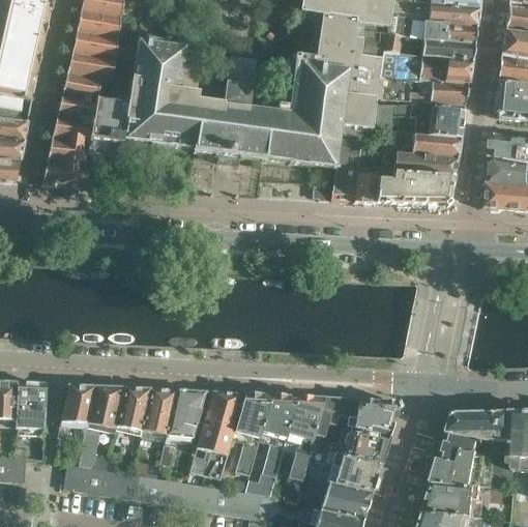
[(0,0),(0,93),(32,99),(33,99),(53,8),(54,8),(55,0),(0,0)]
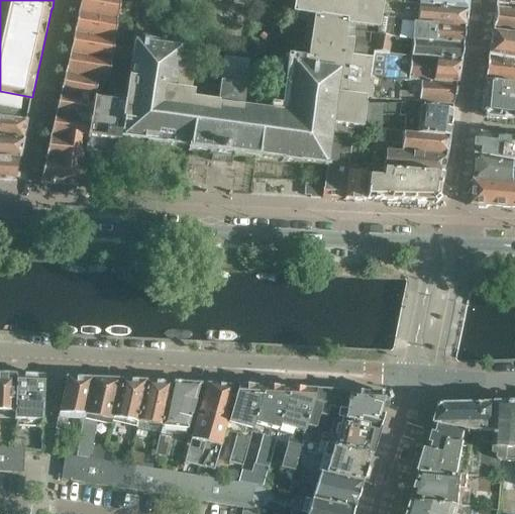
[(82,0),(81,6),(80,11),(118,17),(121,0),(82,0)]
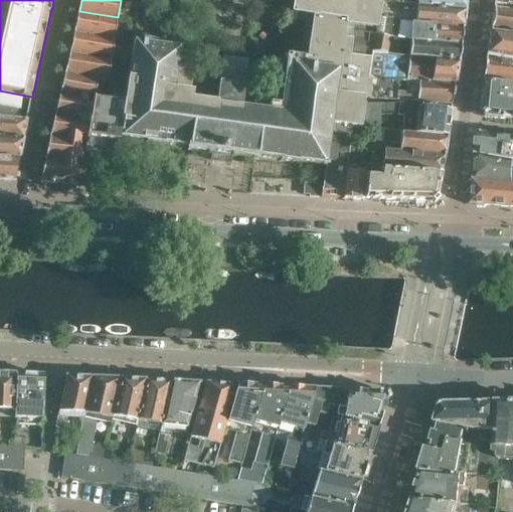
[(88,136),(88,139),(86,148),(116,153),(119,135),(148,139),(148,140),(166,142),(166,141),(189,144),(189,147),(257,156),(258,154),(327,163),(327,165),(328,166),(329,162),(327,162),(331,135),(332,123),(361,126),(363,103),(363,102),(364,96),(371,96),(373,76),(370,75),(373,55),(349,52),(352,30),(375,33),(375,32),(376,33),(379,15),(383,0),(294,0),(292,11),(295,12),(294,18),(306,20),(301,62),(277,58),(272,101),(269,101),(268,108),(242,106),(246,83),(245,83),(248,59),(223,55),(220,80),(219,79),(217,101),(192,98),(193,91),(192,90),(198,47),(181,46),(157,42),(136,39),(135,39),(129,75),(128,75),(125,101),(95,97),(94,97),(93,98),(90,118),(88,135),(88,136)]
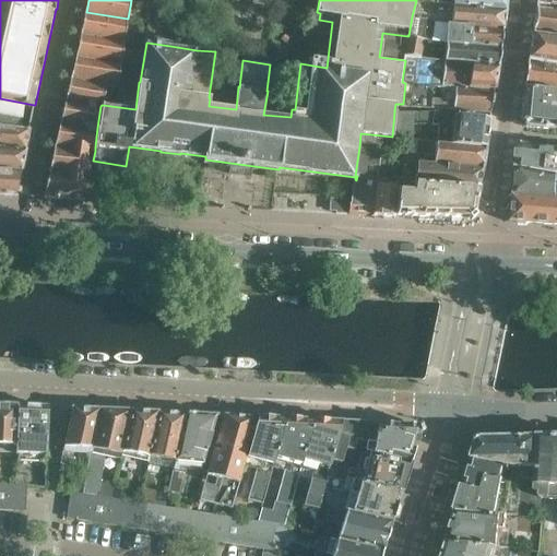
[(153,0),(147,43),(170,46),(177,0),(153,0)]
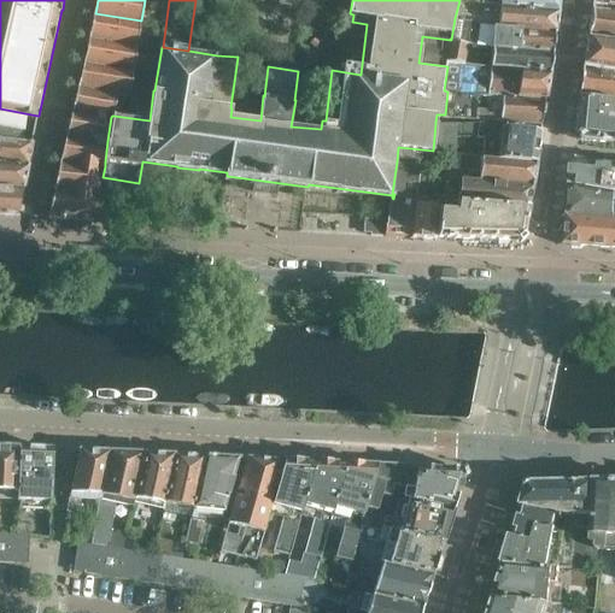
[(493,25),(499,25),(522,28),(522,29),(555,31),(555,29),(558,9),(502,4),(479,0),(460,0),(455,18),(482,22),(482,24),(493,25)]
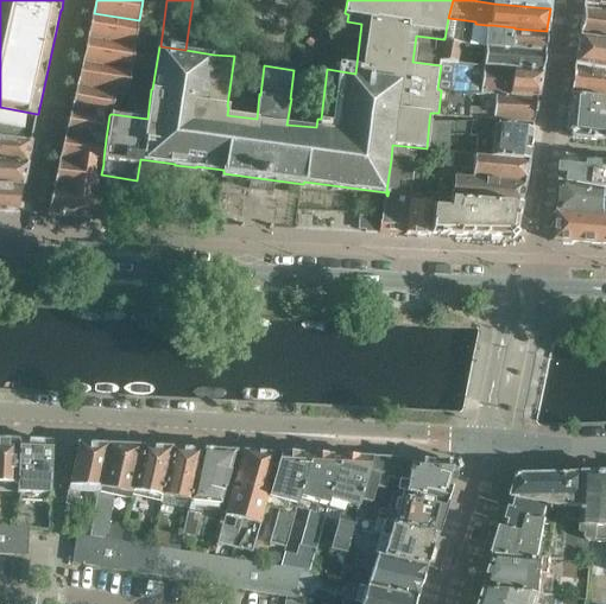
[(605,8),(585,6),(581,33),(605,37),(605,8)]
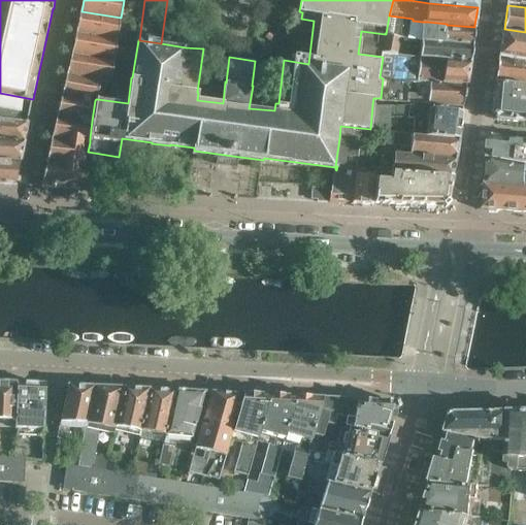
[(81,11),(77,32),(118,38),(121,18),(81,11)]
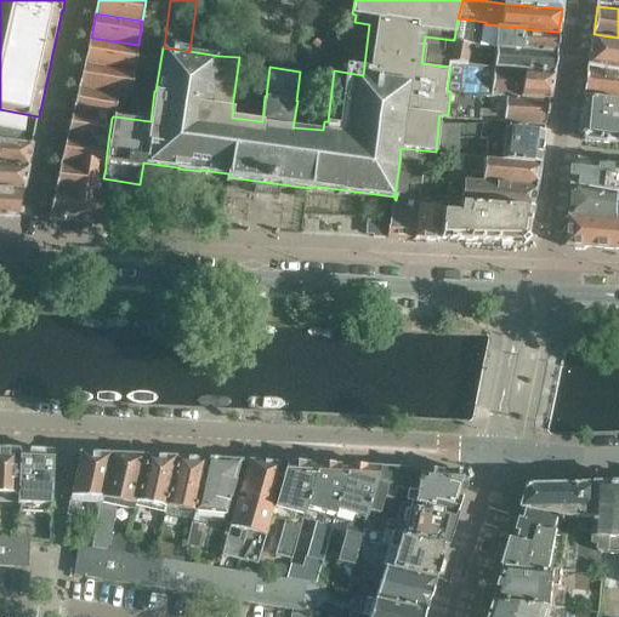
[(495,47),(497,47),(524,50),(556,51),(558,32),(526,29),(526,28),(503,26),(497,26),(486,24),(486,22),(458,18),(454,40),(473,43),(495,47)]
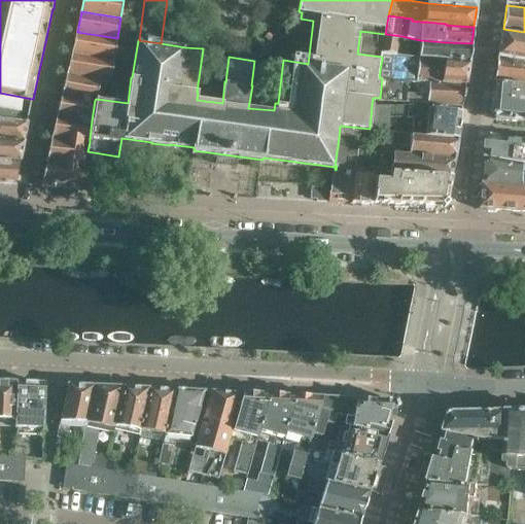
[(524,32),(502,29),(498,56),(524,59),(524,32)]
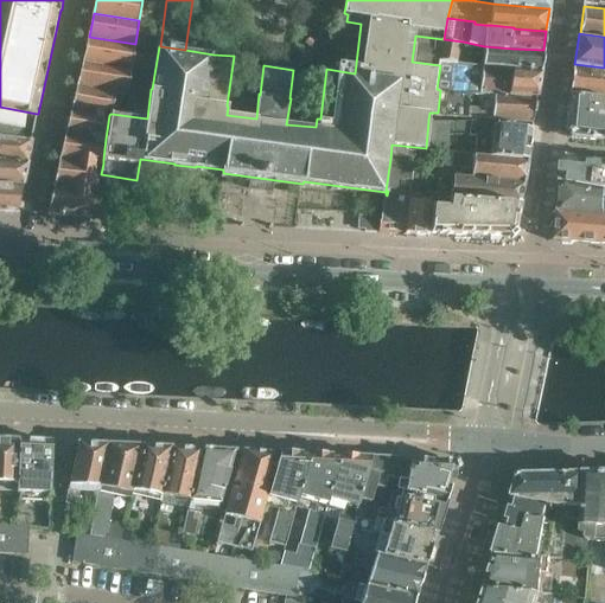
[(89,37),(84,61),(132,68),(135,44),(89,37)]
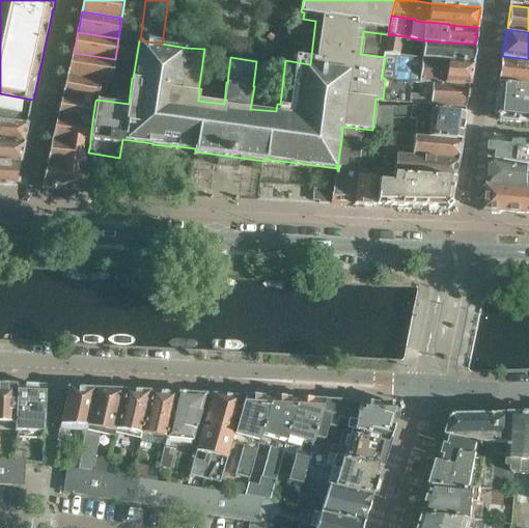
[(385,53),(386,53),(400,55),(401,54),(405,36),(388,34),(387,33),(387,34),(385,53)]
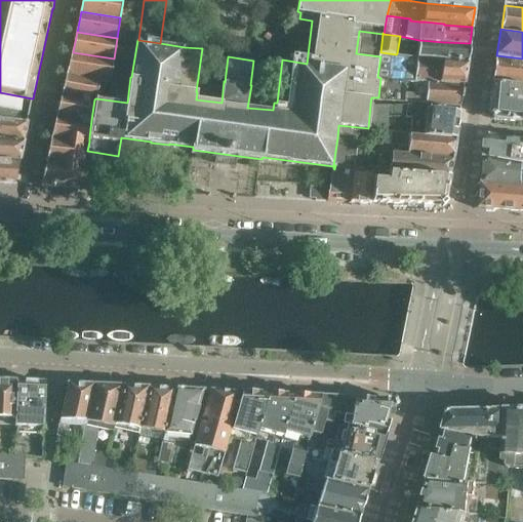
[(419,40),(418,55),(468,61),(470,43),(443,42),(419,40)]
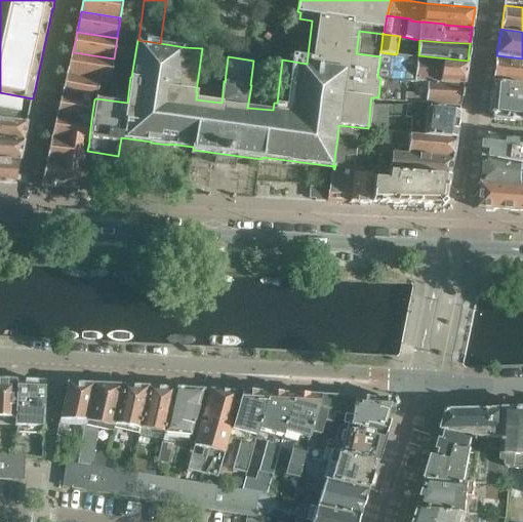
[(73,52),(69,73),(101,79),(111,80),(114,58),(73,52)]
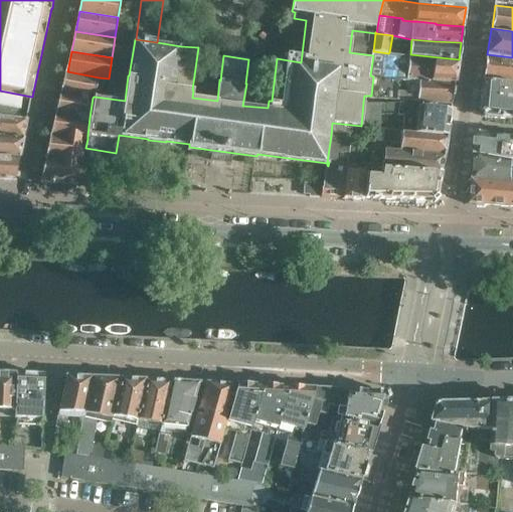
[(374,51),(373,55),(370,75),(373,76),(394,79),(394,77),(407,78),(408,79),(408,77),(433,78),(456,80),(459,59),(410,54),(394,53),(389,52),(388,53),(374,51)]
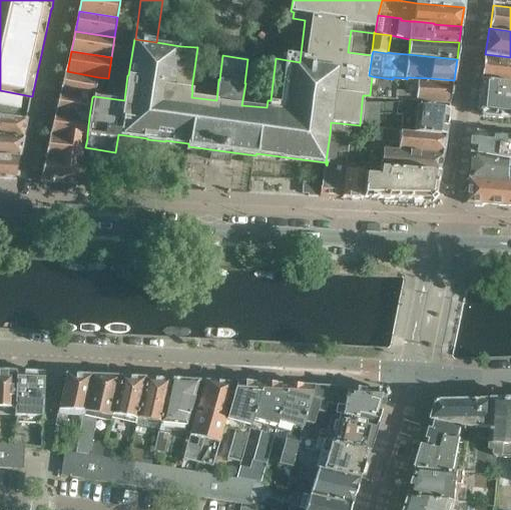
[(510,57),(485,54),(483,78),(510,82),(510,57)]
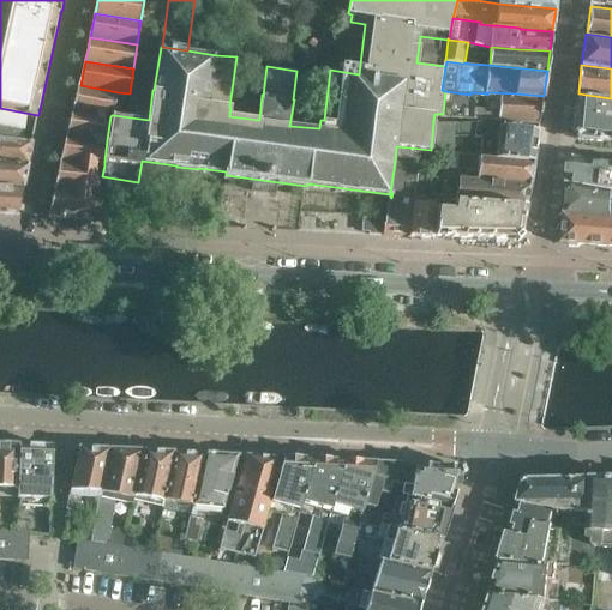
[(81,85),(75,109),(111,116),(112,115),(113,115),(118,92),(81,85)]
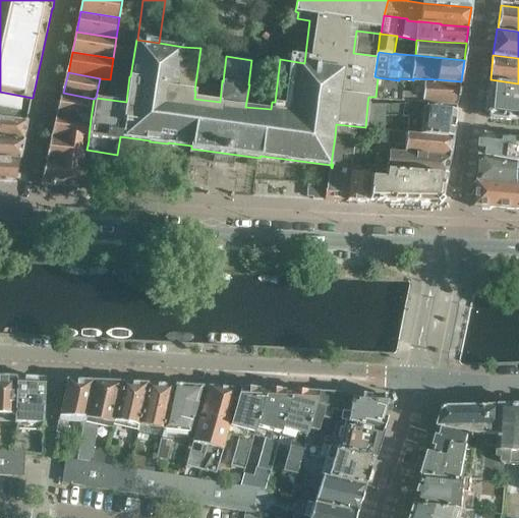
[(376,97),(403,99),(424,101),(455,103),(455,101),(458,102),(461,81),(438,79),(413,78),(413,80),(412,79),(412,83),(414,83),(413,91),(404,90),(405,80),(399,80),(378,77),(376,97)]
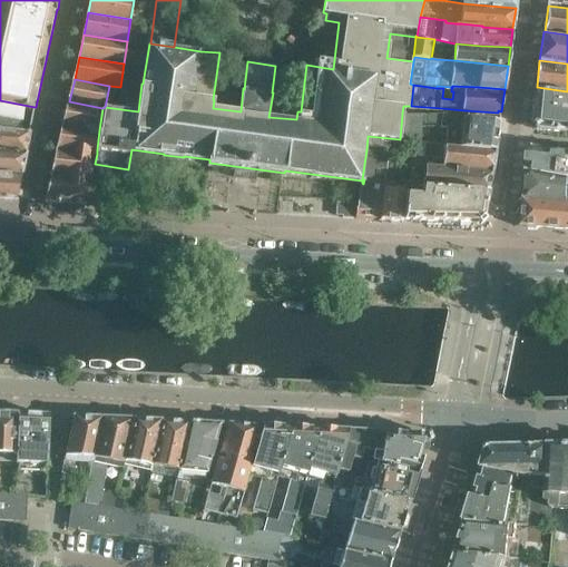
[(567,91),(537,87),(532,121),(534,121),(537,125),(536,126),(537,127),(567,129),(567,91)]
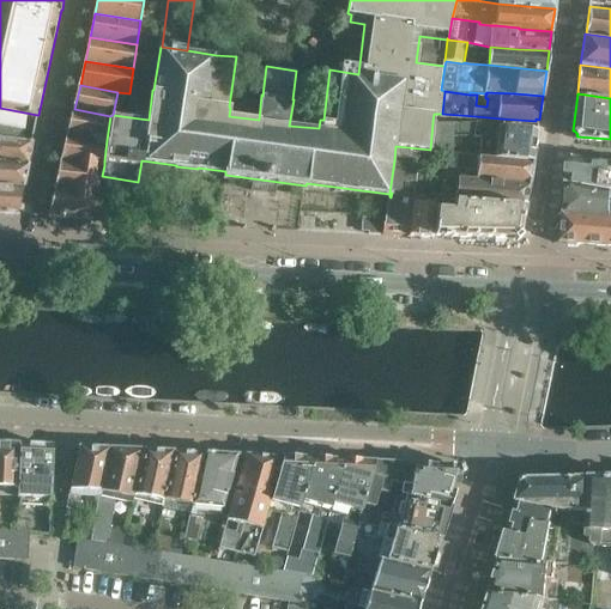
[(74,109),(68,134),(107,140),(110,116),(74,109)]
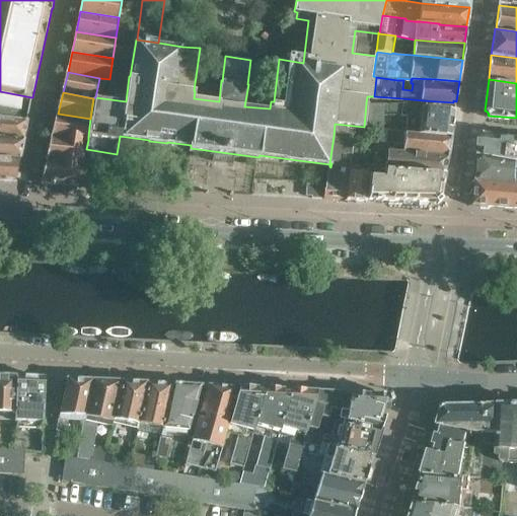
[(396,109),(402,108),(401,114),(409,115),(408,131),(451,136),(455,108),(424,104),(403,101),(385,103),(384,115),(396,113),(396,109)]
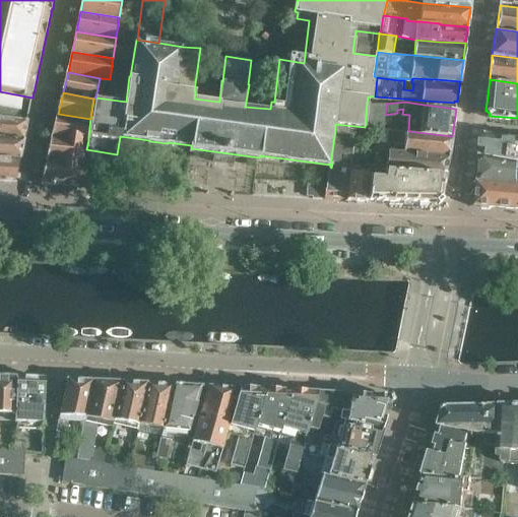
[(0,104),(0,114),(19,117),(20,107),(0,104)]
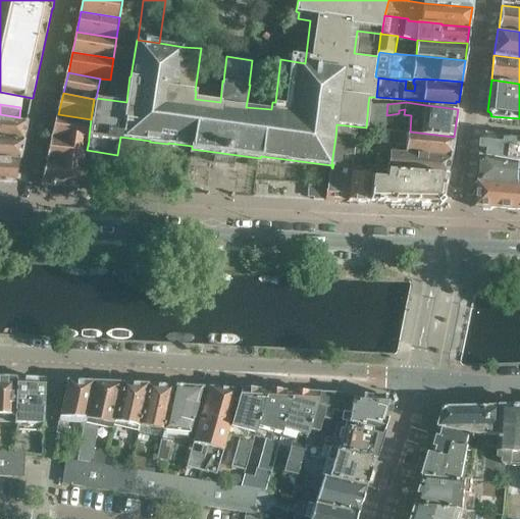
[(387,104),(368,104),(366,127),(380,130),(385,130),(386,115),(387,104)]
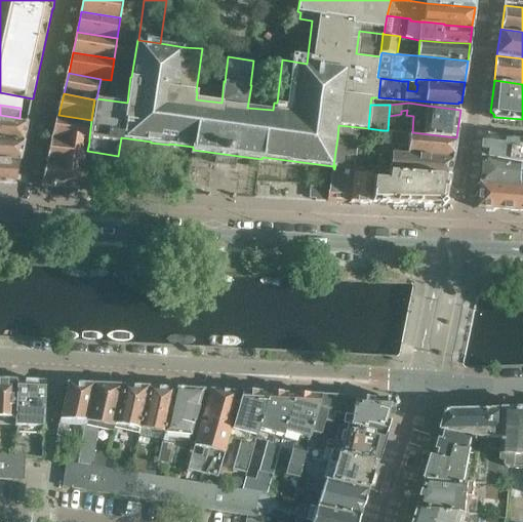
[(0,136),(25,139),(29,119),(0,115),(0,136)]
